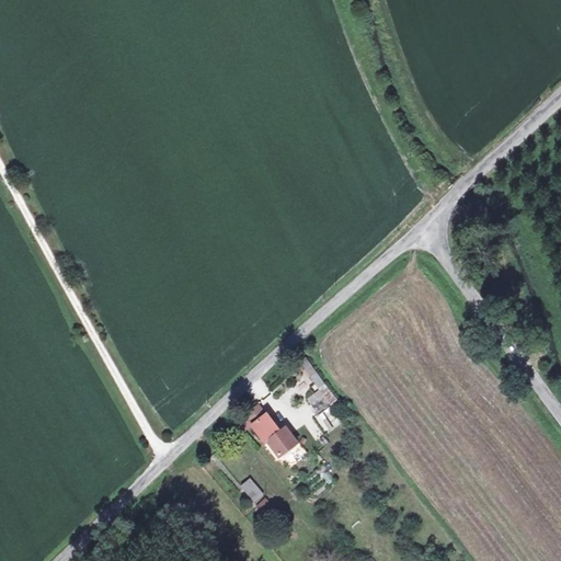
[(248,418),(253,424),(265,414),(260,407),(248,418)]
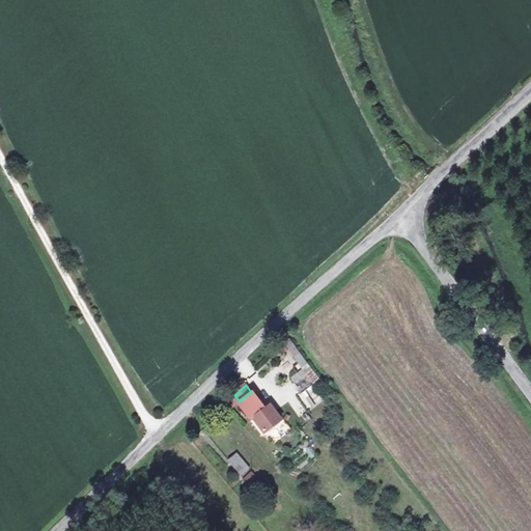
[(307,411),(320,401),(311,386),(297,395),(307,411)]
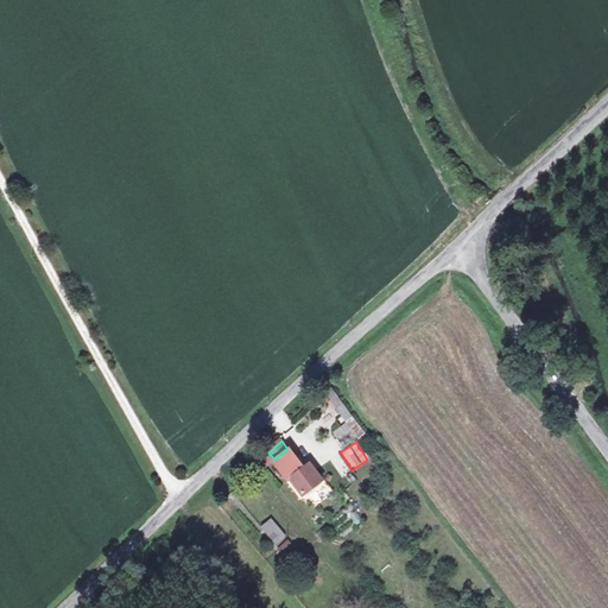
[(308,469),(290,448),(287,449),(274,460),(292,482),(295,480),(308,496),(327,481),(317,470),(312,475),(308,469)]
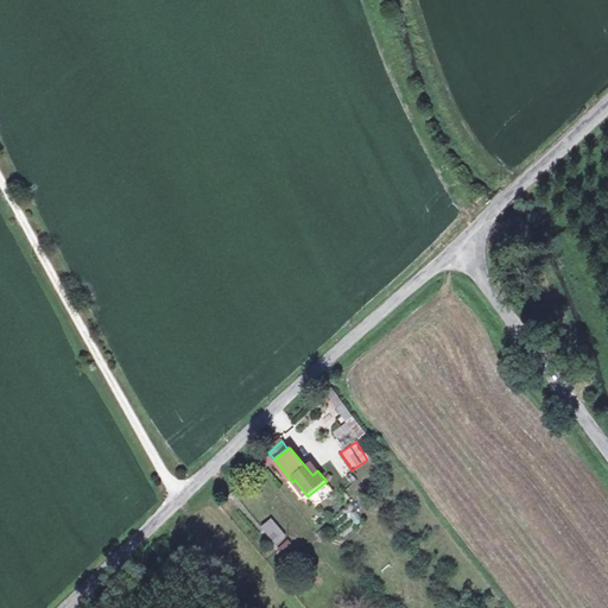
[(314,466),(308,469),(312,475),(317,470),(314,466)]
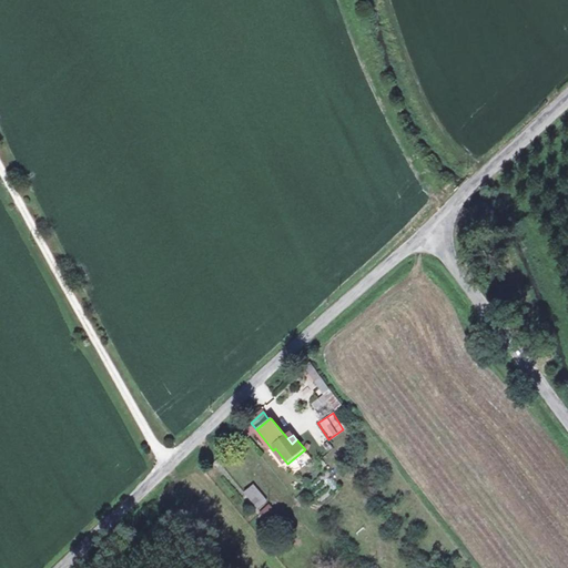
[(266,498),(253,483),(243,492),(255,507),(266,498)]
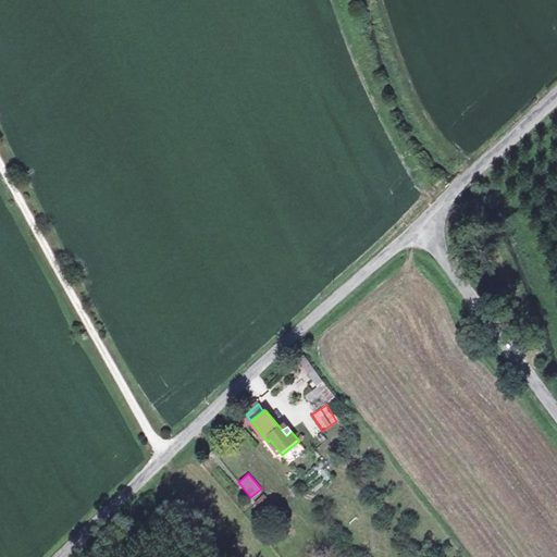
[(259,509),(271,499),(264,493),(254,502),(259,509)]
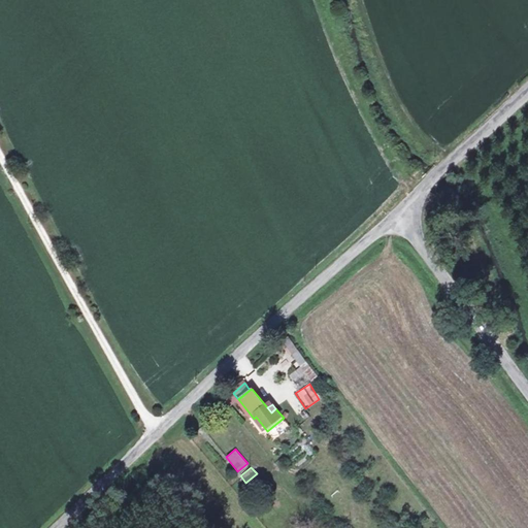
All buildings are outlined.
